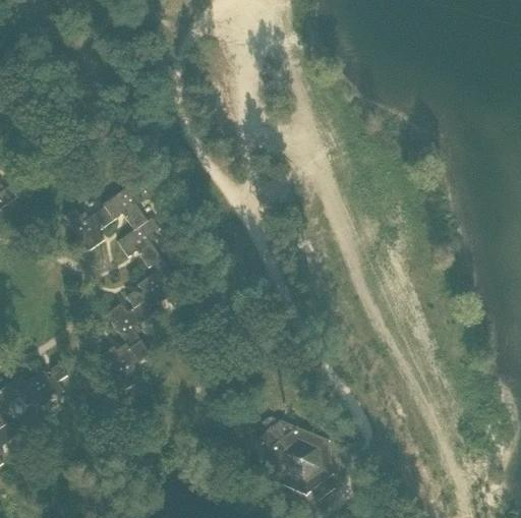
[(120,214),(131,230),(147,219),(132,198),(145,190),(137,179),(102,204),(104,206),(101,208),(110,221),(120,214)]
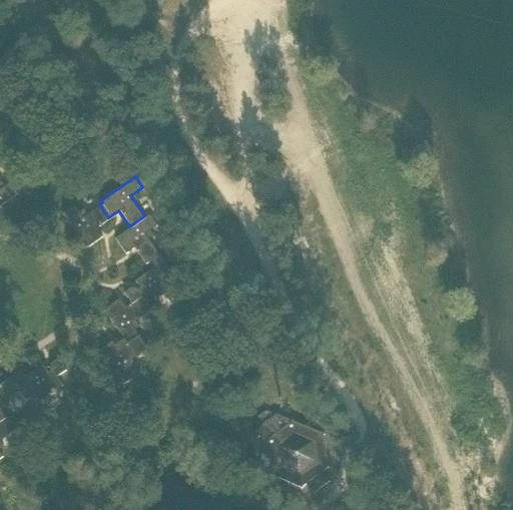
[(95,226),(108,217),(99,204),(82,216),(74,203),(62,212),(86,246),(101,235),(95,226)]
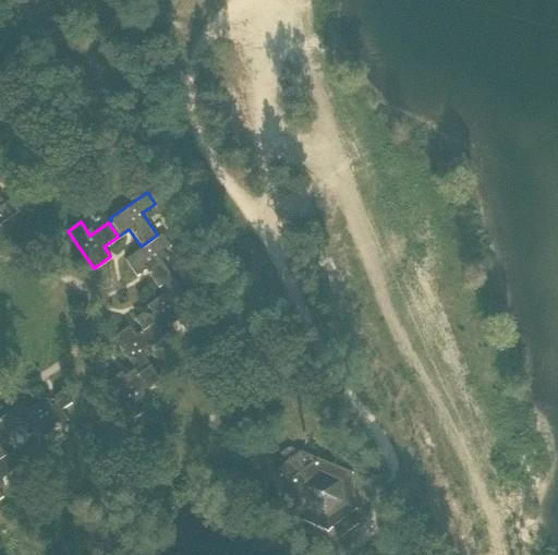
[(157,287),(160,284),(173,275),(157,253),(170,244),(161,231),(157,234),(141,246),(123,260),(136,278),(147,272),(157,287)]
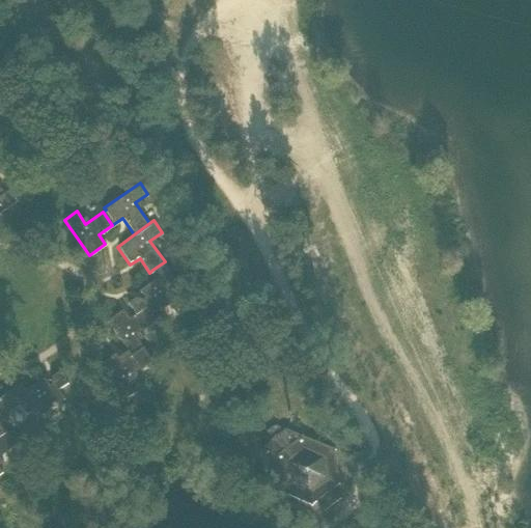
[(128,301),(135,312),(146,305),(152,314),(176,299),(171,292),(180,285),(165,261),(152,270),(158,277),(139,289),(144,297),(142,298),(135,296),(128,301)]
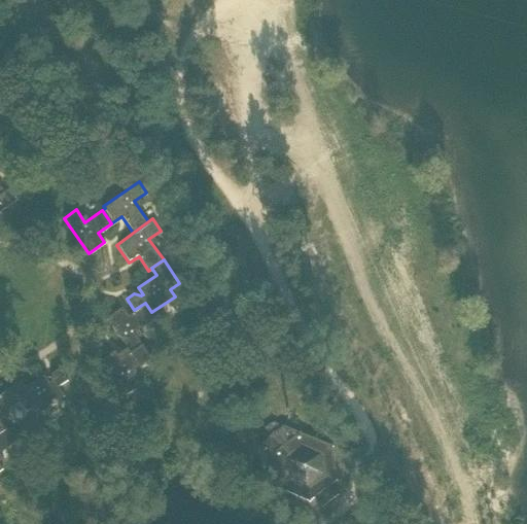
[(127,347),(117,353),(120,357),(142,343),(134,332),(155,317),(151,312),(145,303),(134,310),(128,314),(123,306),(106,317),(127,347)]
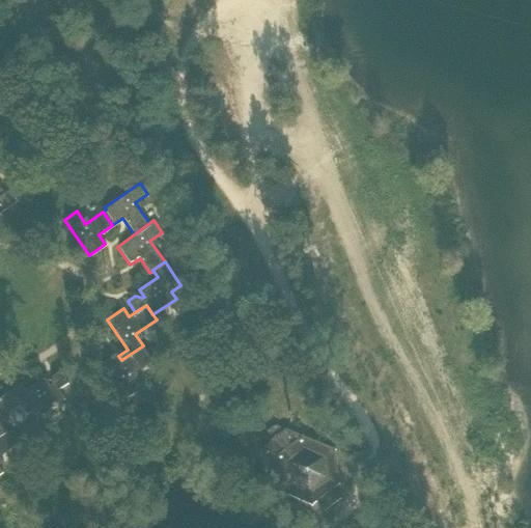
[(121,360),(118,356),(115,352),(102,361),(127,395),(138,387),(130,376),(152,360),(143,345),(121,360)]
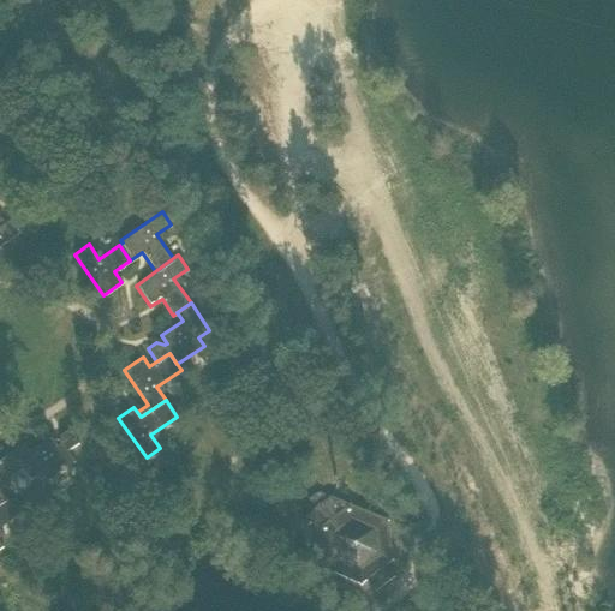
[(11,450),(23,468),(29,478),(41,471),(46,479),(75,461),(67,451),(78,444),(70,430),(61,436),(60,442),(57,444),(52,436),(30,450),(24,442),(11,450)]
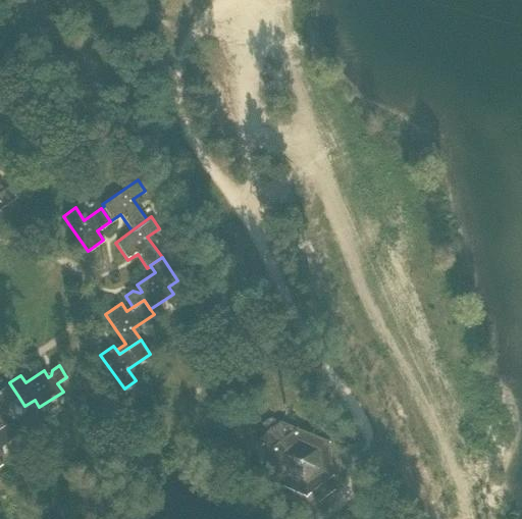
[(0,426),(6,422),(0,411),(0,409),(19,398),(9,382),(0,388),(0,426)]
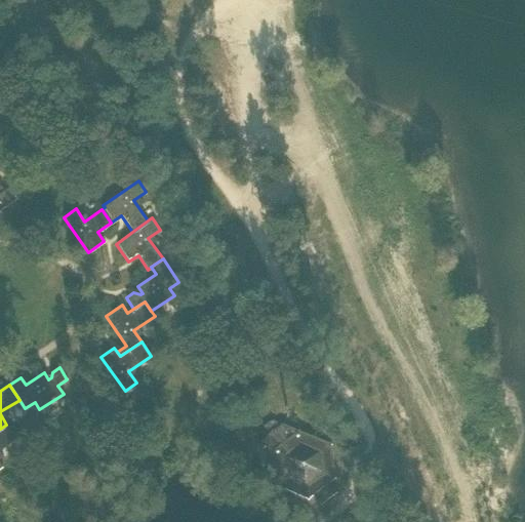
[(258,440),(260,465),(273,464),(276,483),(307,497),(312,494),(320,504),(336,491),(329,481),(334,476),(330,442),(282,423),(258,440)]
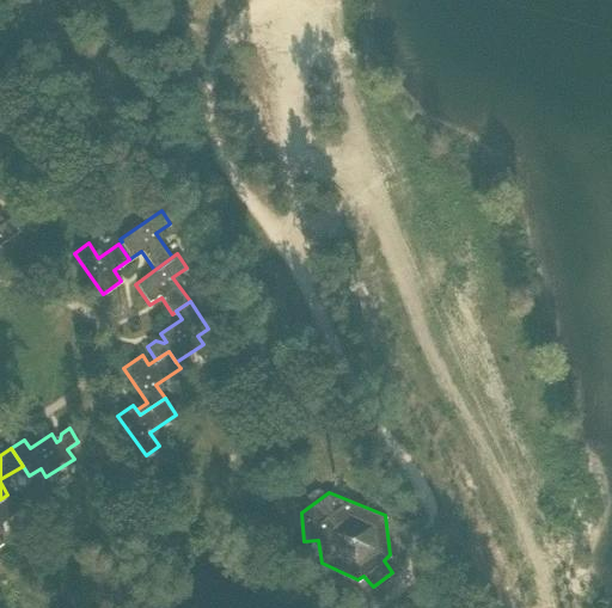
[(0,545),(2,544),(0,539),(0,523),(19,511),(7,495),(0,499),(0,545)]
